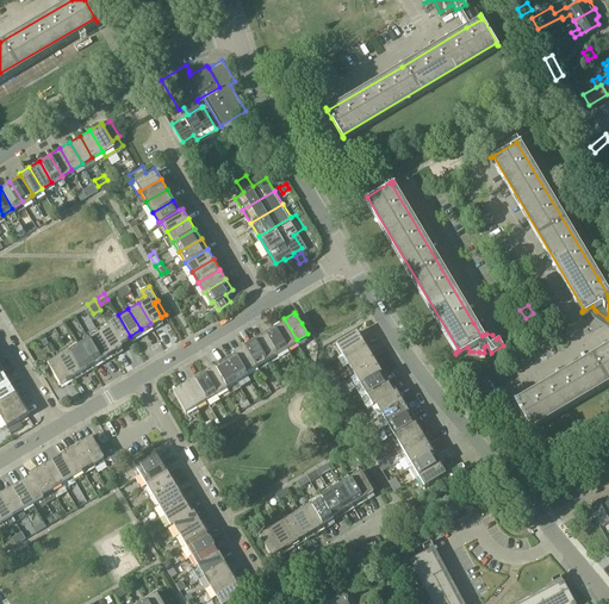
[(118,315),(107,321),(109,323),(119,342),(120,342),(130,336),(118,315)]
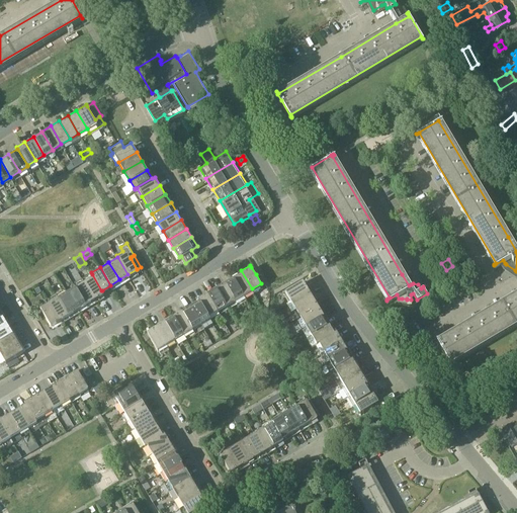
[(241,270),(233,276),(243,293),(252,288),(241,270)]
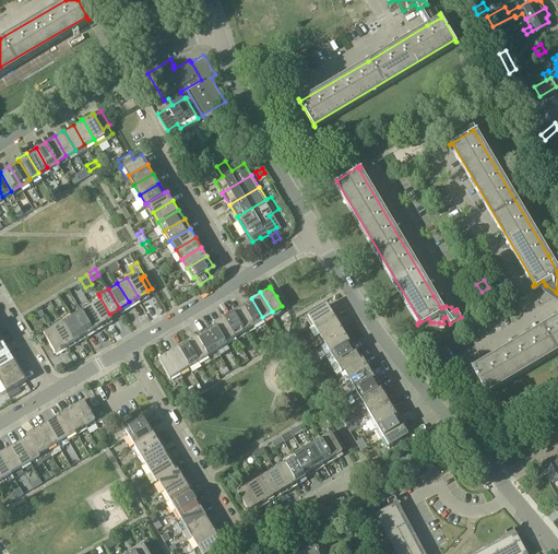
[(99,296),(91,302),(102,321),(111,316),(109,314),(99,296)]
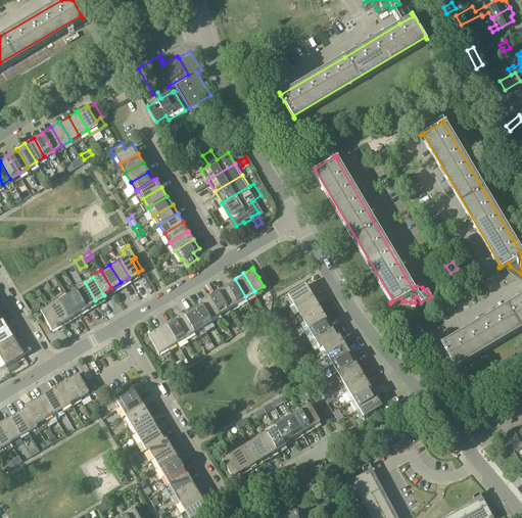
[(235,279),(226,284),(237,301),(245,296),(235,279)]
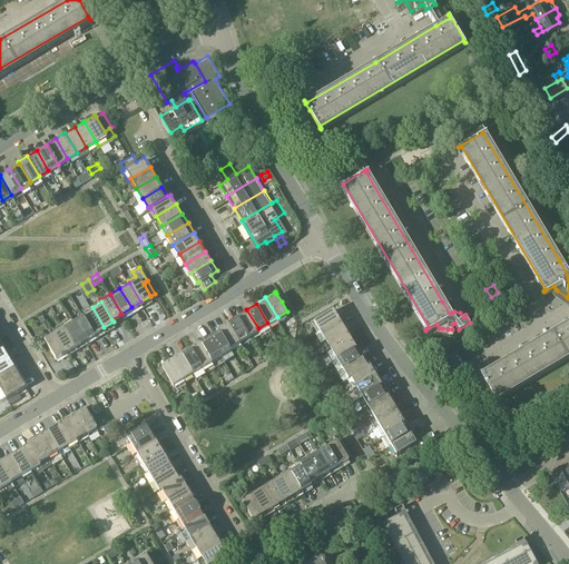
[(90,305),(81,310),(82,313),(95,333),(104,327),(92,307),(91,307),(90,305)]
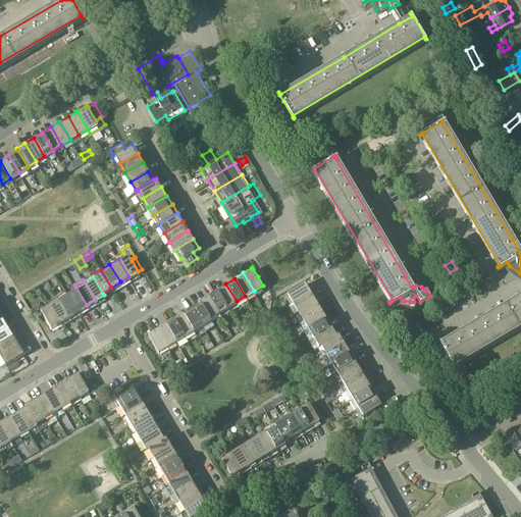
[(293,301),(311,291),(305,280),(287,291),(293,301)]
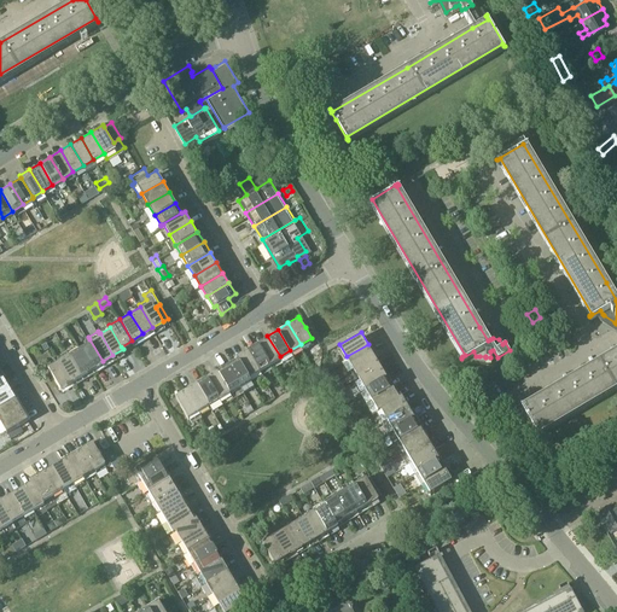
[(267,336),(257,342),(269,362),(271,365),(281,359),(280,356),(267,336)]
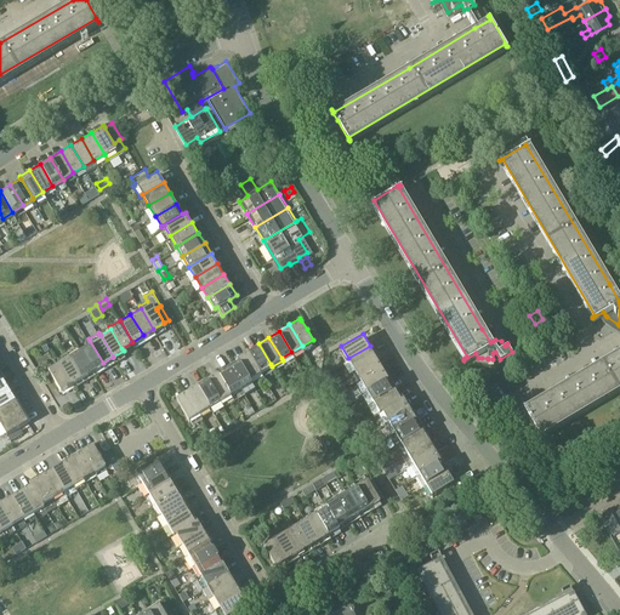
[(90,341),(79,347),(92,369),(103,363),(90,341)]
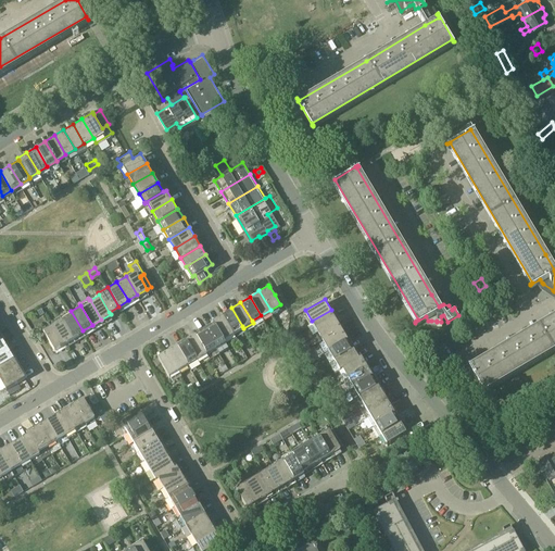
[(231,308),(222,313),(232,333),(242,326),(231,308)]
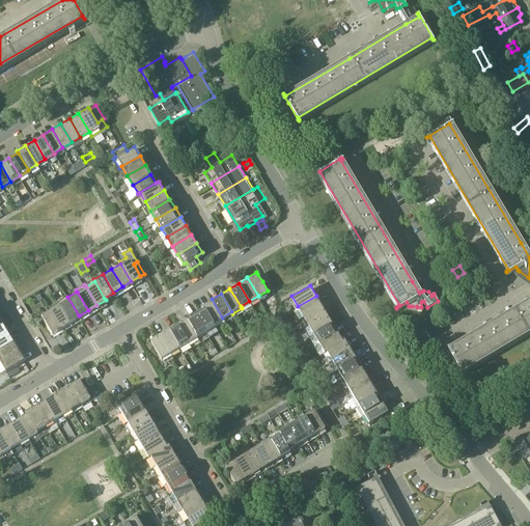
[(322,305),(316,296),(298,306),(304,315),(322,305)]
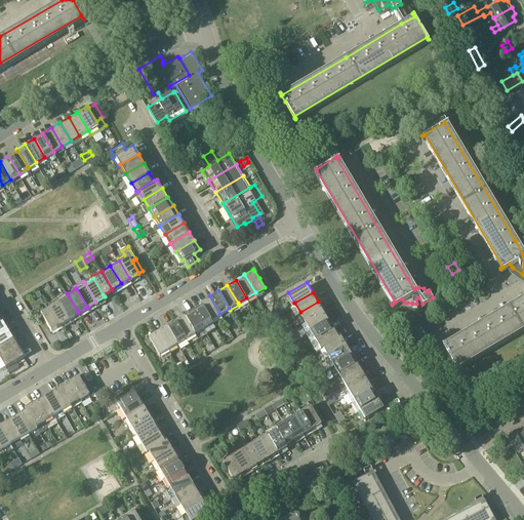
[(67,293),(58,300),(69,317),(78,312),(67,293)]
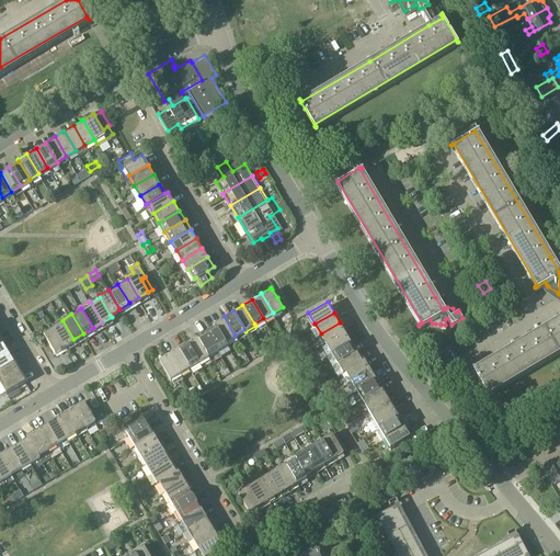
[(224,316),(214,321),(216,324),(226,341),(235,336),(224,316)]
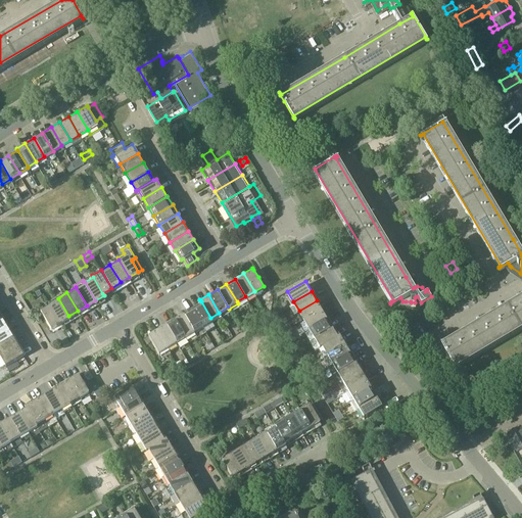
[(440,341),(439,341),(453,363),(454,363),(521,321),(521,295),(442,343),(440,340),(440,341)]
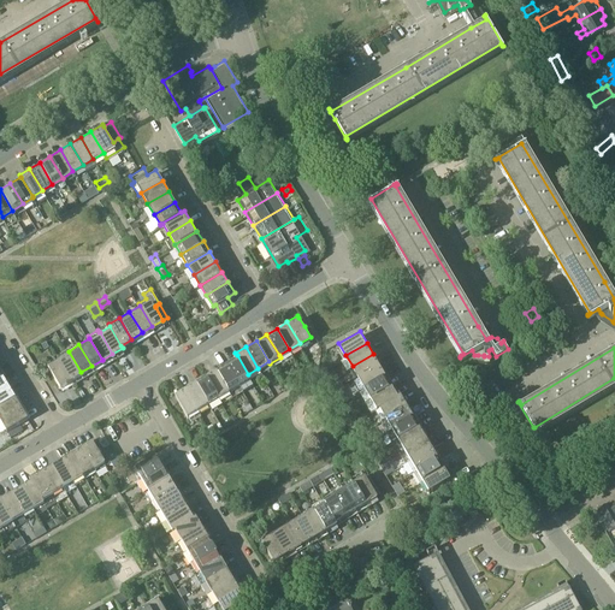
[(69,351),(58,357),(71,378),(81,372),(69,351)]
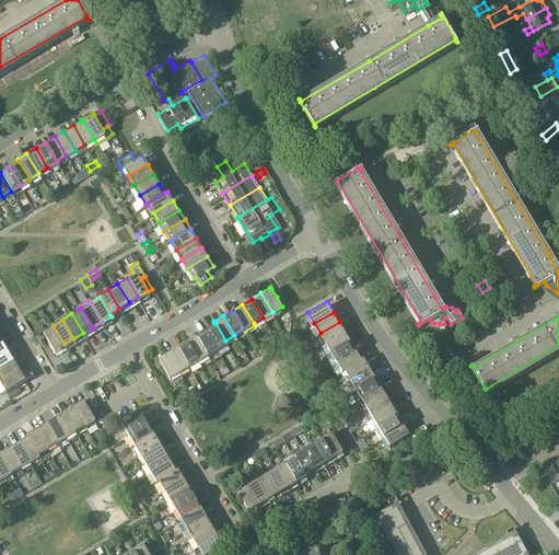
[(339,322),(321,333),(326,343),(345,331),(339,322)]
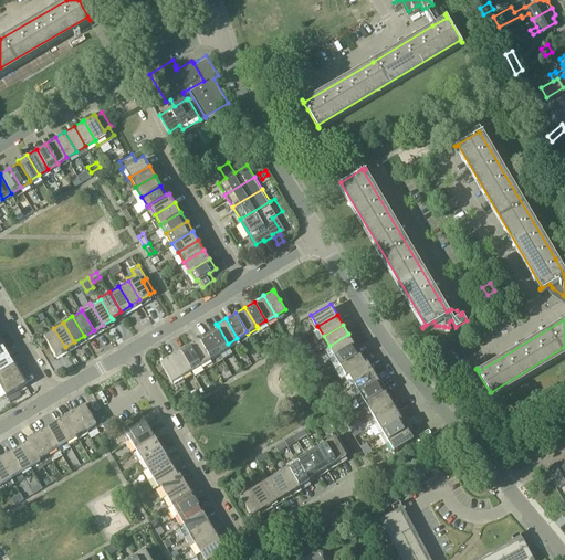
[(217,326),(208,331),(220,351),(229,346),(228,344),(218,326),(217,326)]
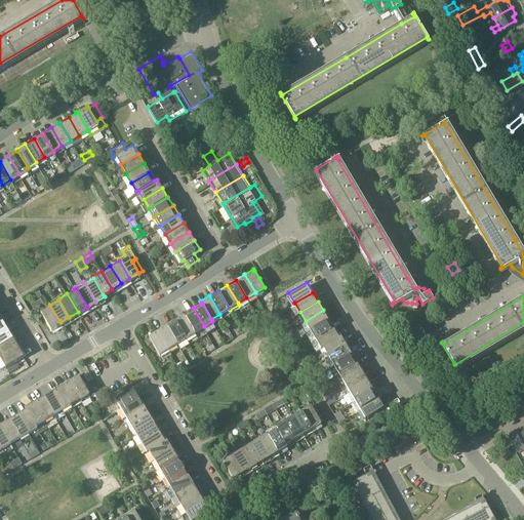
[(49,305),(40,310),(51,328),(61,322),(49,305)]
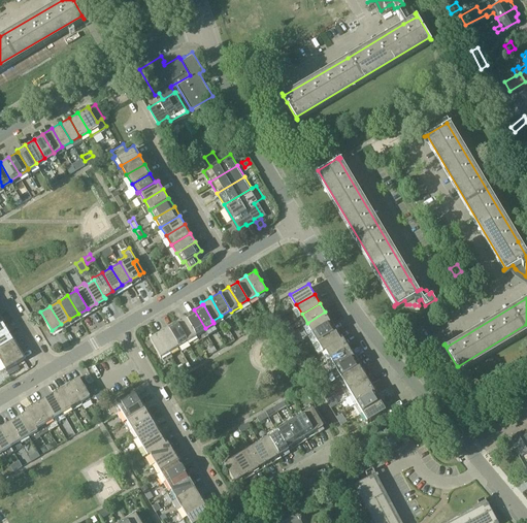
[(194,309),(185,315),(196,333),(205,328),(194,309)]
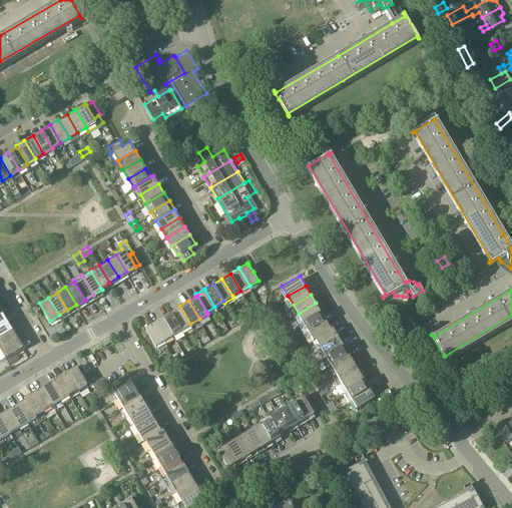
[(280,312),(275,303),(269,306),(274,315),(280,312)]
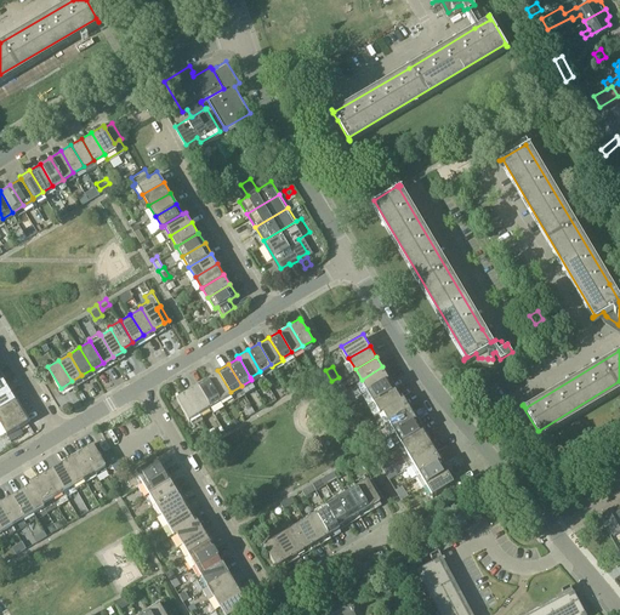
[(388,377),(382,366),(362,380),(368,389),(388,377)]
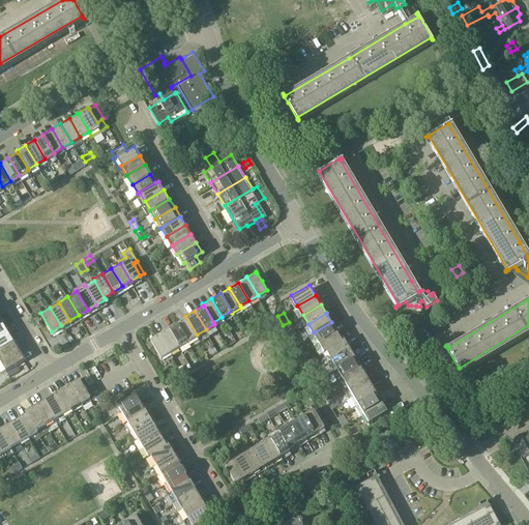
[(185,316),(177,321),(187,340),(197,334),(185,316)]
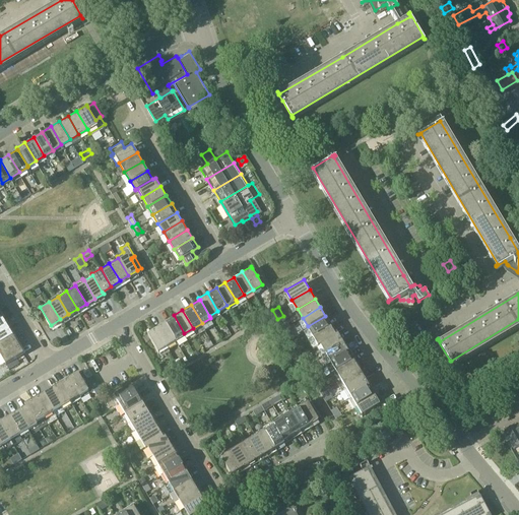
[(174,315),(165,321),(176,338),(184,333),(174,315)]
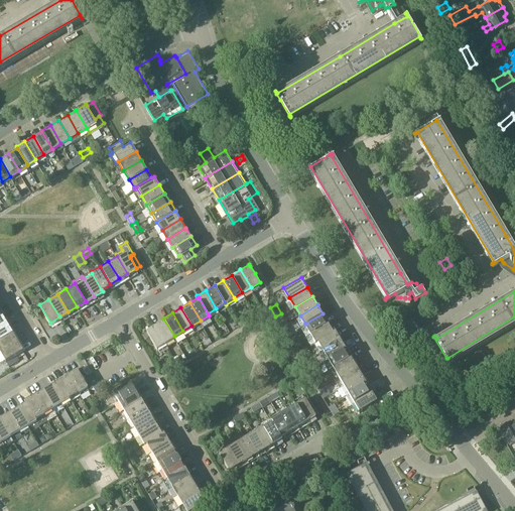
[(0,326),(8,322),(3,313),(0,314),(0,326)]
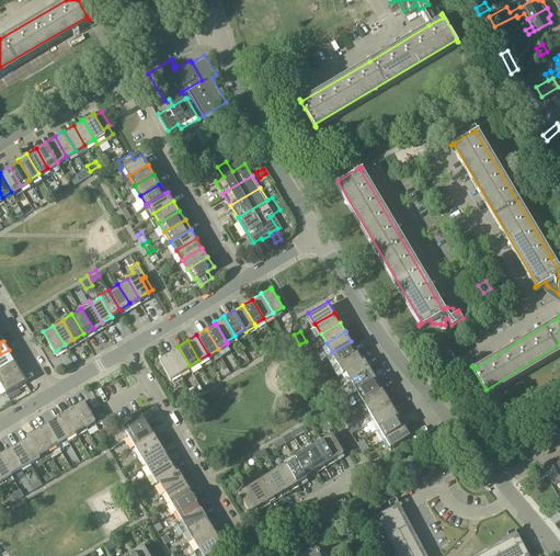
[(351,341),(332,352),(338,362),(356,350),(351,341)]
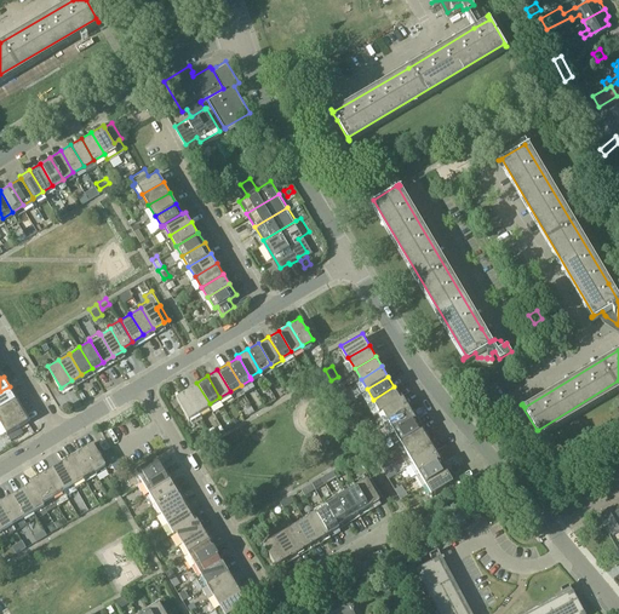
[(344,385),(342,380),(333,384),(337,390),(344,385)]
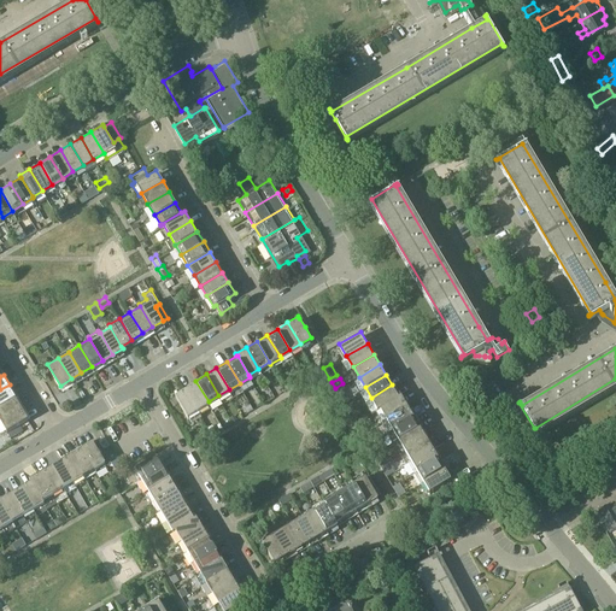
[(195,381),(186,387),(198,407),(209,401),(195,381)]
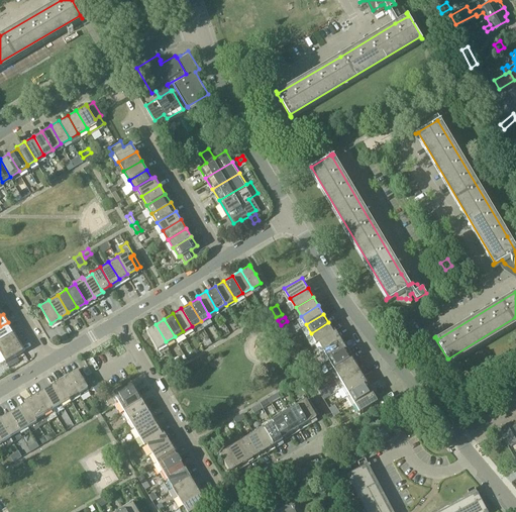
[(8,322),(0,326),(0,338),(13,331),(8,322)]
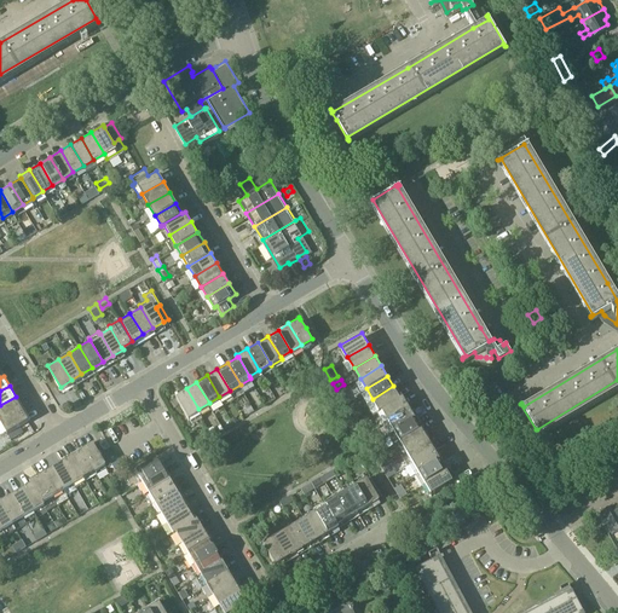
[(399,395),(393,386),(373,399),(379,408),(380,406),(399,395)]
